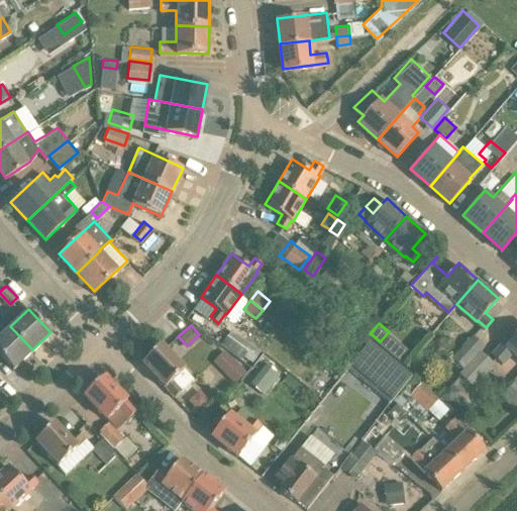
[(10,326),(0,335),(0,353),(13,368),(32,349),(10,326)]
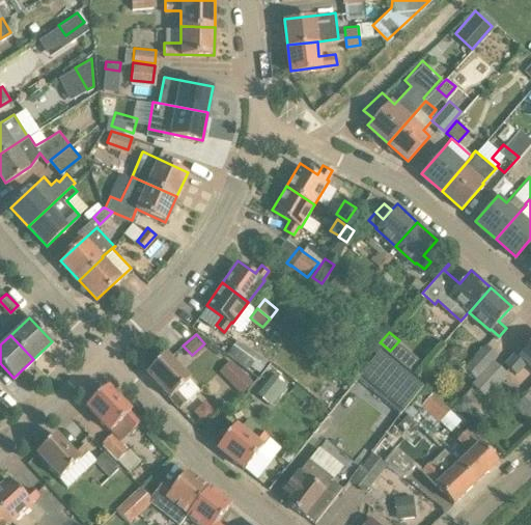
[(267,358),(239,337),(228,351),(257,371),(267,358)]
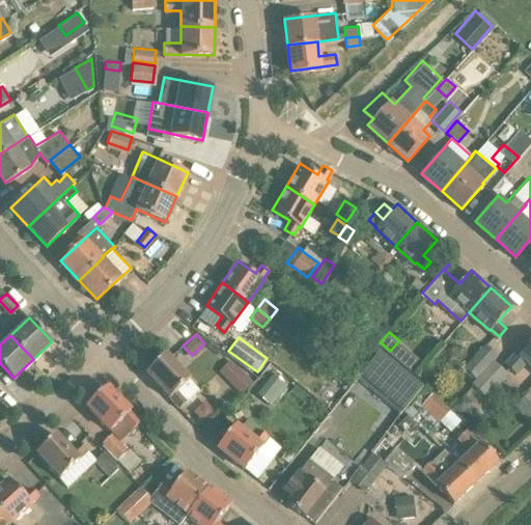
[(530,340),(524,349),(520,346),(505,362),(515,371),(527,359),(530,363),(530,340)]
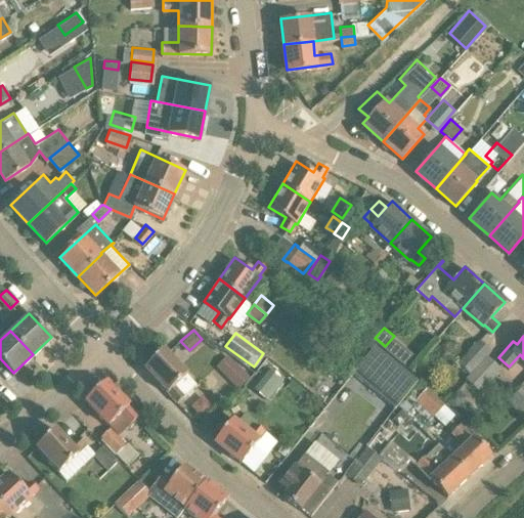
[(489,348),(479,338),(459,360),(470,372),(485,353),(489,348)]
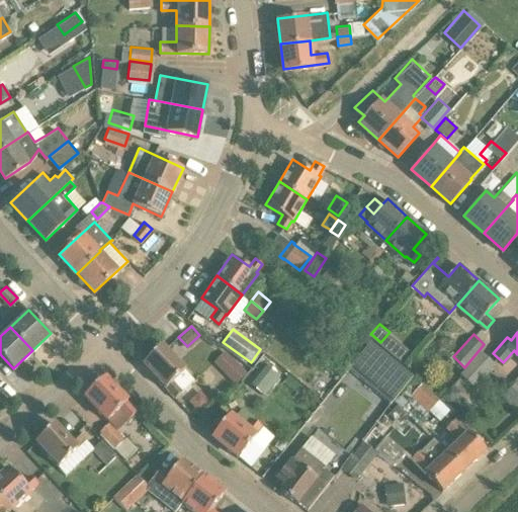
[(378,350),(379,349),(368,340),(348,365),(389,399),(408,374),(378,350)]
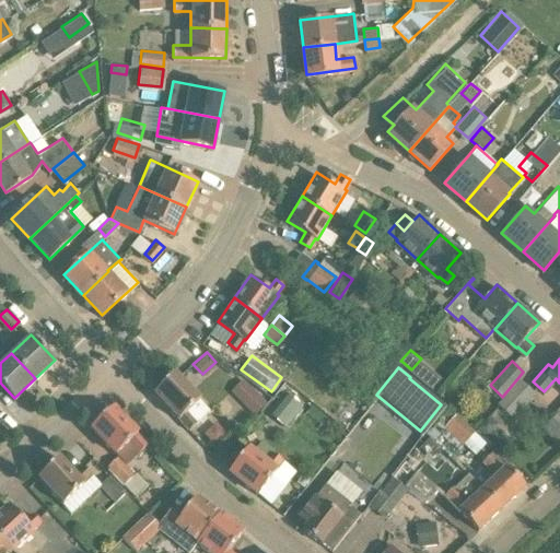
[(210,408),(175,372),(153,391),(189,428),(210,408)]
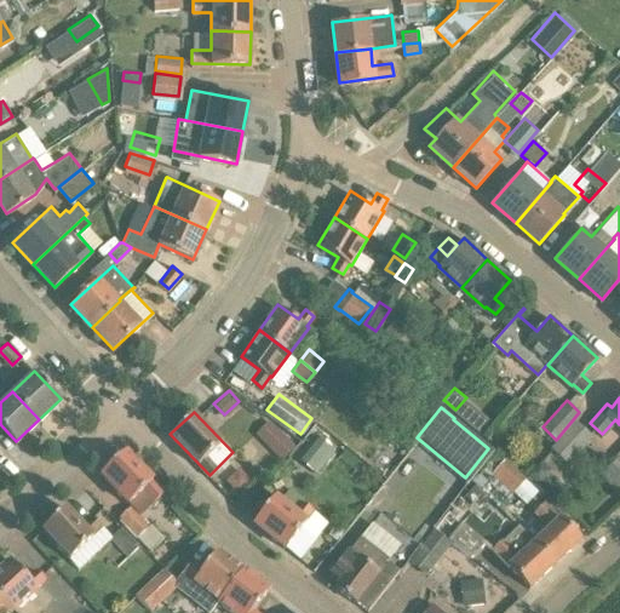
[(484,414),(474,427),(483,435),(494,422),(484,414)]
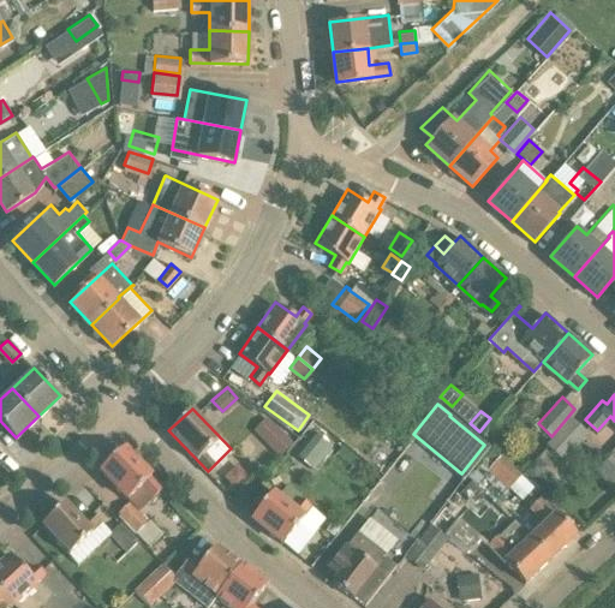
[(293,440),(268,413),(254,425),(280,453),(293,440)]
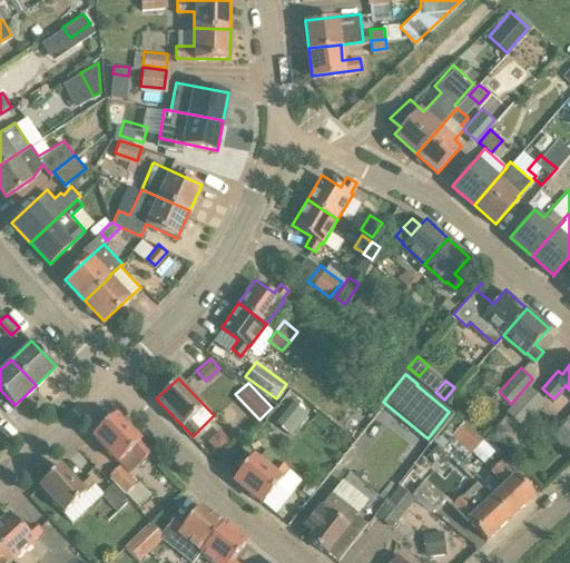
[(507,408),(521,422),(542,397),(528,384),(511,404),(507,408)]
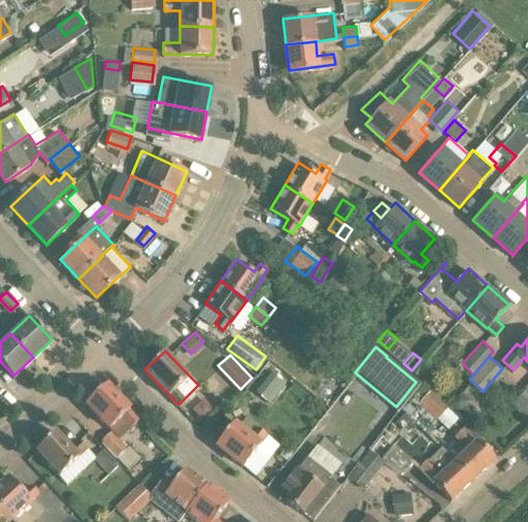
[(269,400),(286,381),(268,367),(253,387),(269,400)]
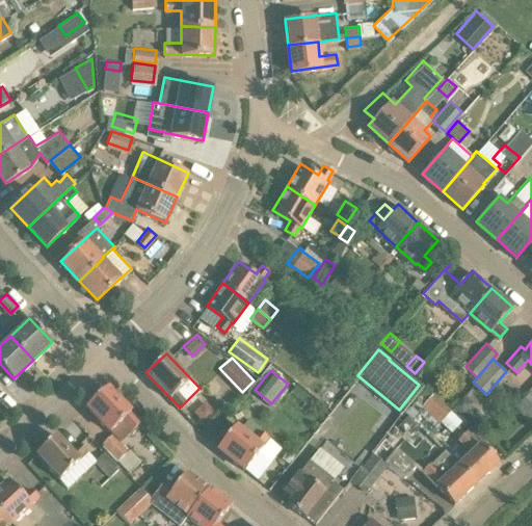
[(107,386),(86,405),(110,429),(123,418),(131,427),(140,421),(107,386)]
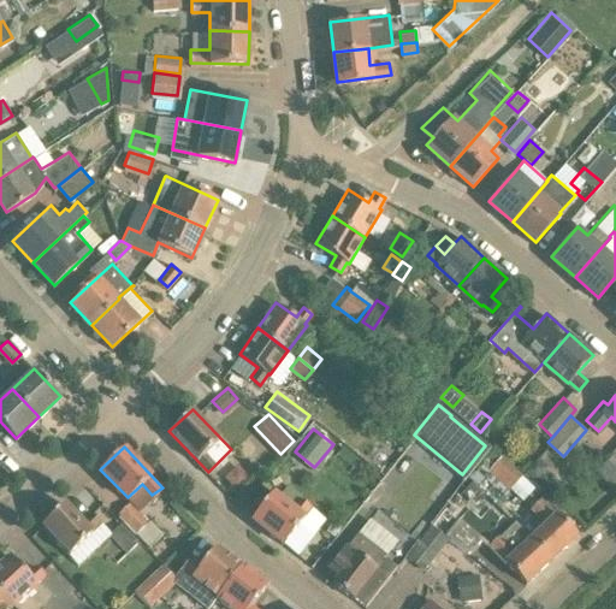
[(490,469),(502,456),(492,448),(473,472),(484,480),(491,471),(490,469)]
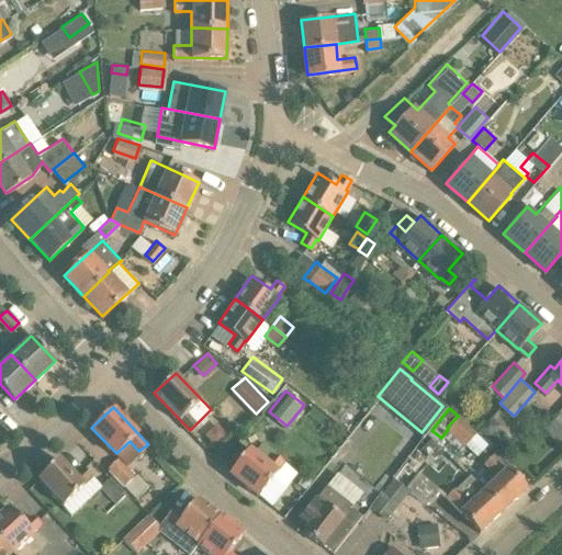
[(561,439),(561,416),(558,412),(543,426),(560,441),(561,439)]
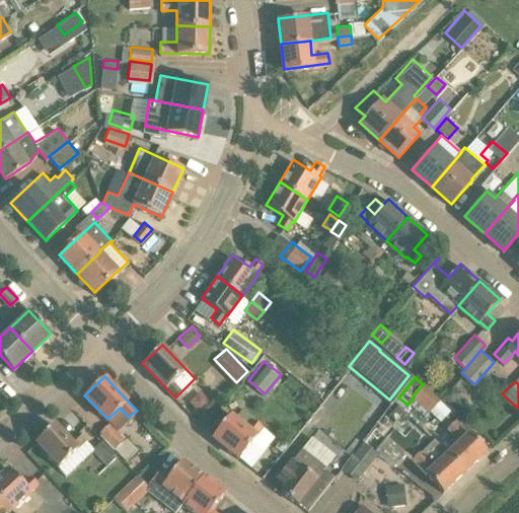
[(438,398),(423,384),(413,395),(414,396),(428,409),(438,398)]
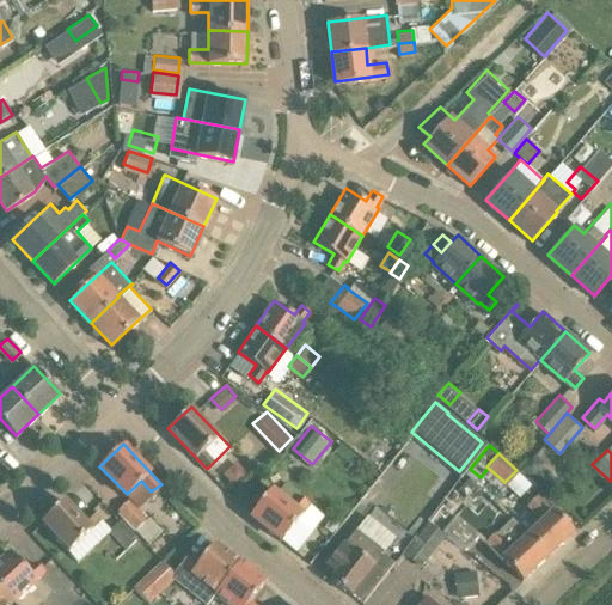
[(308,502),(298,494),(289,505),(271,489),(251,514),(282,538),(303,514),(301,513),(308,502)]
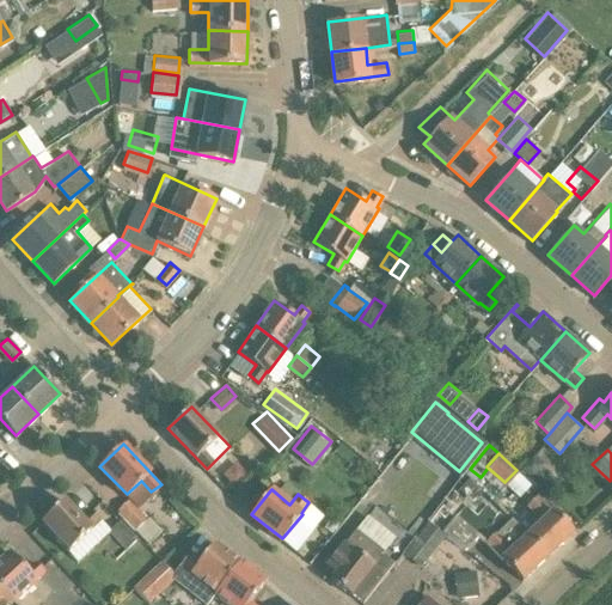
[(574,531),(554,509),(551,512),(537,496),(527,505),(542,520),(528,532),(549,555),(574,531)]
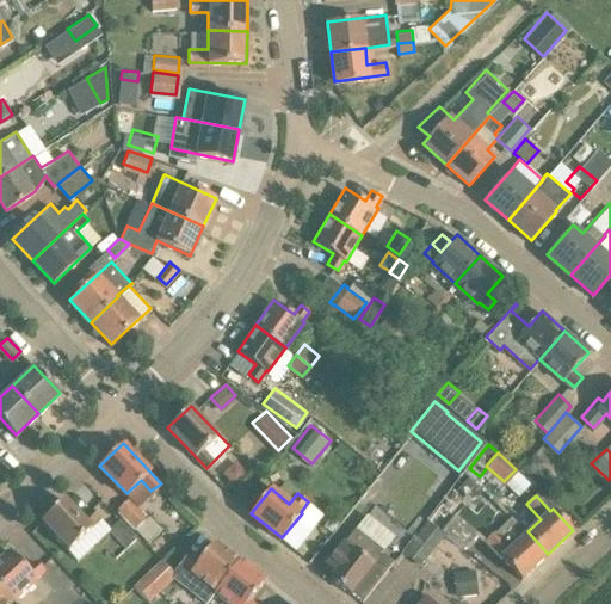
[(148,513),(146,515),(129,497),(118,507),(148,538),(161,527),(148,513)]
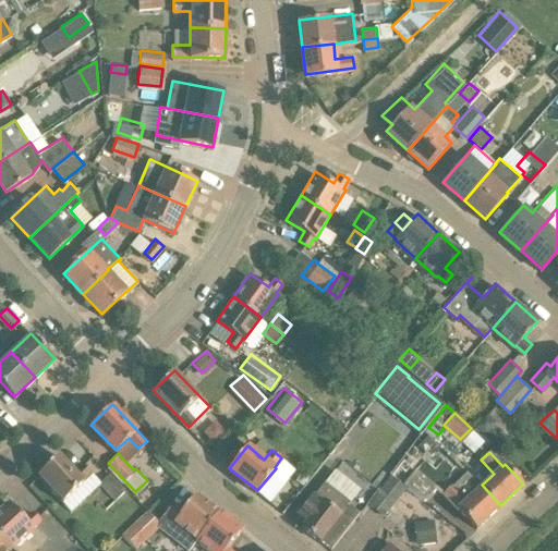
[(92,472),(82,462),(74,469),(60,454),(38,474),(62,500),(85,479),(84,478),(92,472)]
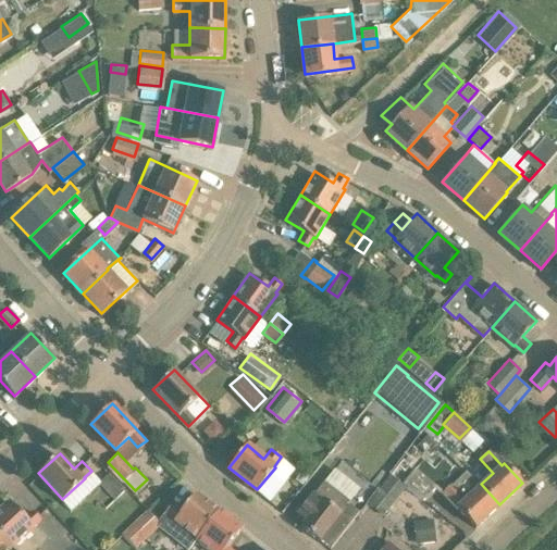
[(415,465),(403,480),(423,497),(435,485),(436,485),(444,491),(445,490),(415,465)]
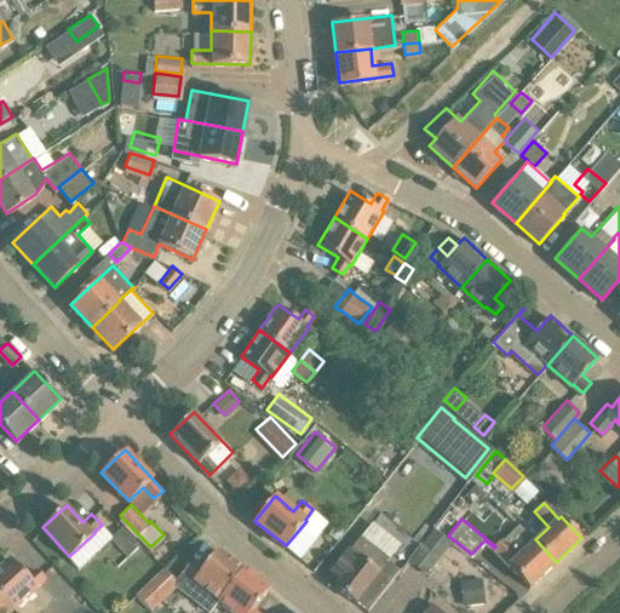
[(337,538),(344,528),(336,521),(328,531),(337,538)]
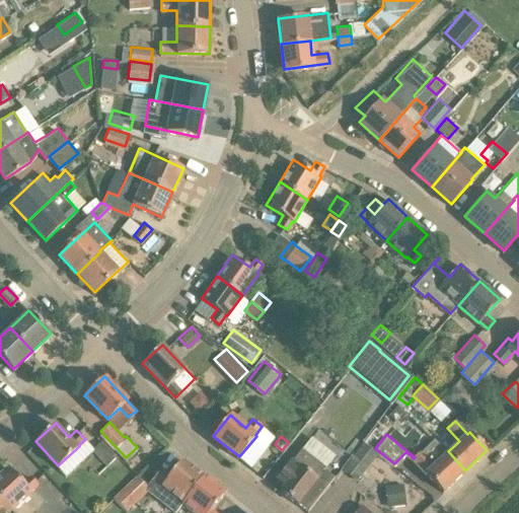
[(422,451),(415,457),(414,458),(444,491),(465,470),(448,451),(447,452),(434,438),(422,451)]
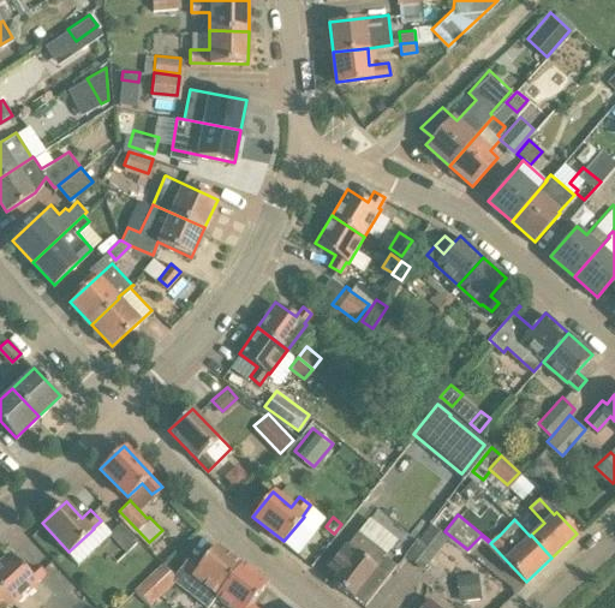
[(121,520),(112,530),(129,548),(139,537),(121,520)]
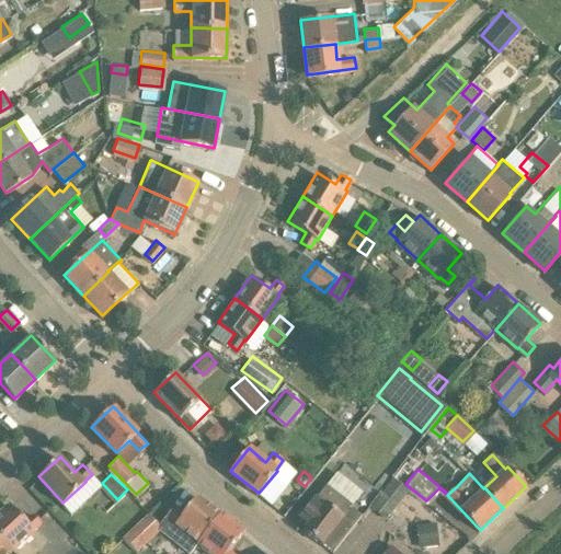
[(407,485),(395,475),(371,504),(384,515),(407,485)]
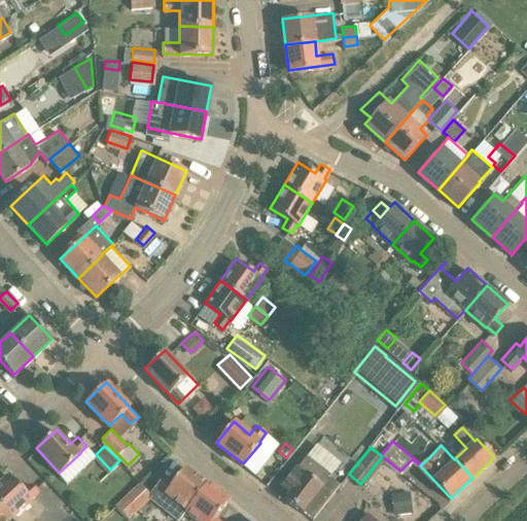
[(339,483),(328,475),(329,474),(316,464),(316,463),(307,455),(297,467),(296,465),(282,485),(289,490),(286,498),(303,511),(304,510),(312,517),(339,483)]
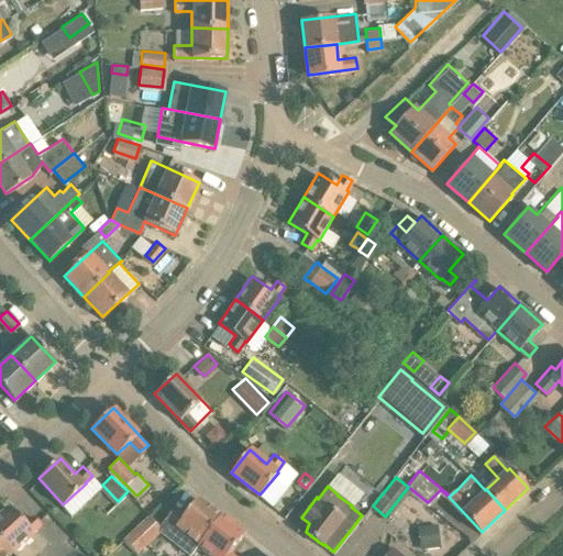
[(220,514),(198,497),(184,515),(174,508),(166,516),(159,524),(148,512),(122,536),(136,552),(159,531),(189,555),(198,544),(197,543),(220,514)]
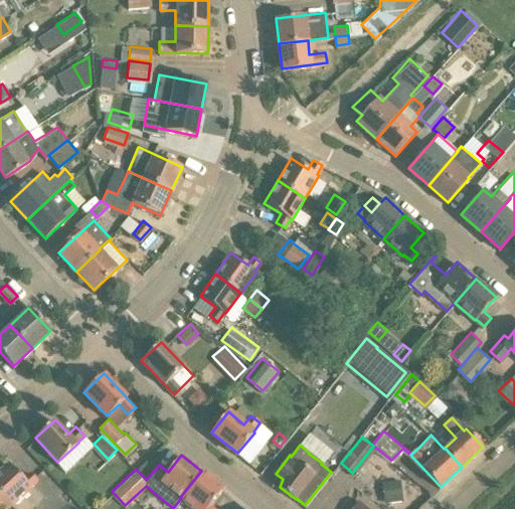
[(31,486),(29,485),(36,478),(29,471),(22,477),(9,463),(0,470),(0,490),(12,503),(31,486)]
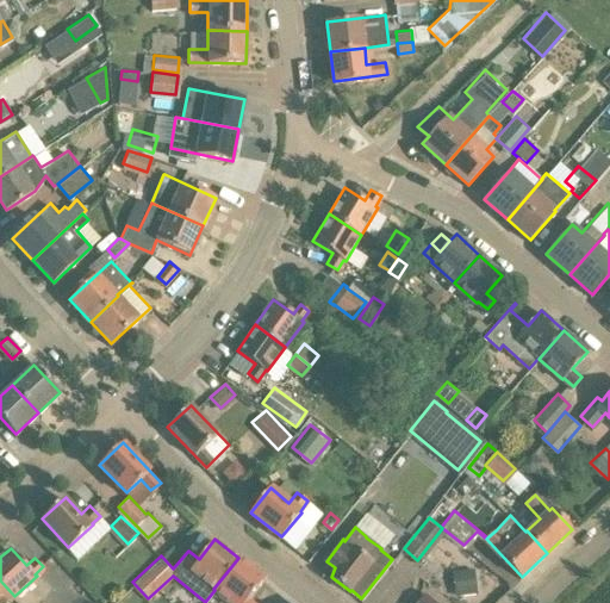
[(213,589),(215,590),(231,602),(256,602),(250,597),(265,578),(238,558),(213,589)]
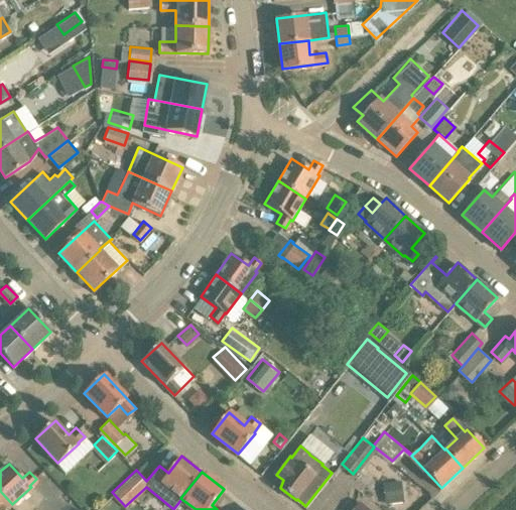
[(404,499),(401,478),(382,480),(385,501),(404,499)]
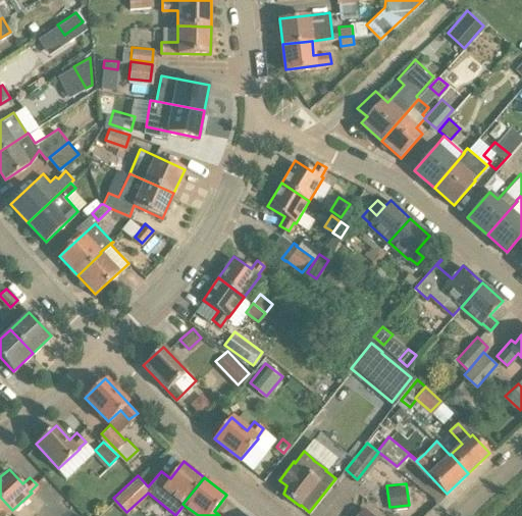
[(5,515),(12,510),(0,497),(0,515),(5,515)]
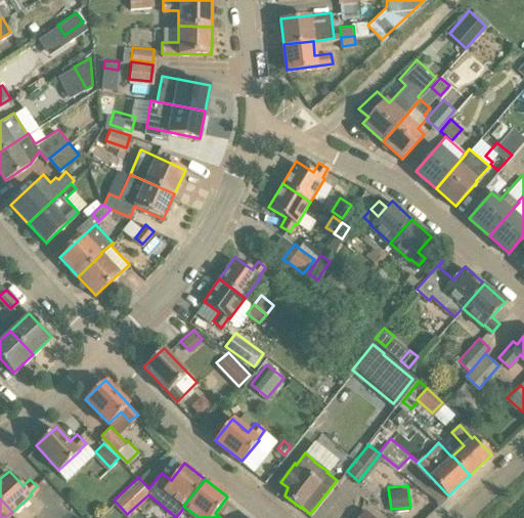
[(377,517),(378,517),(366,508),(358,517),(377,517)]
